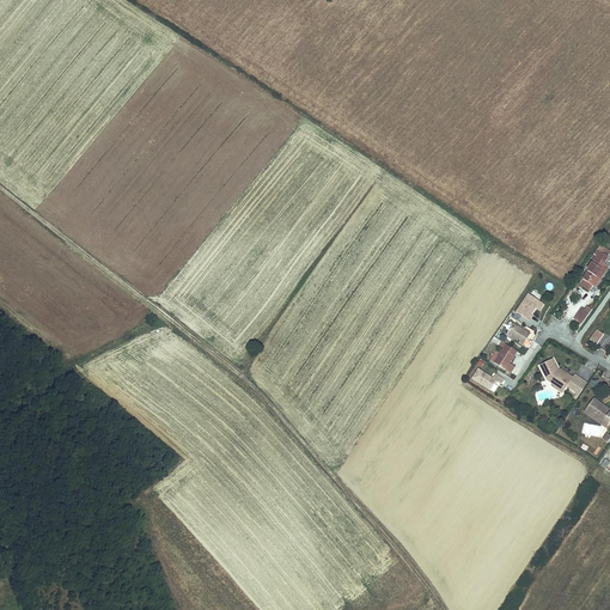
[(585,269),(579,278),(590,285),(597,274),(598,276),(605,266),(601,262),(604,256),(599,252),(596,250),(584,268),(585,269)]
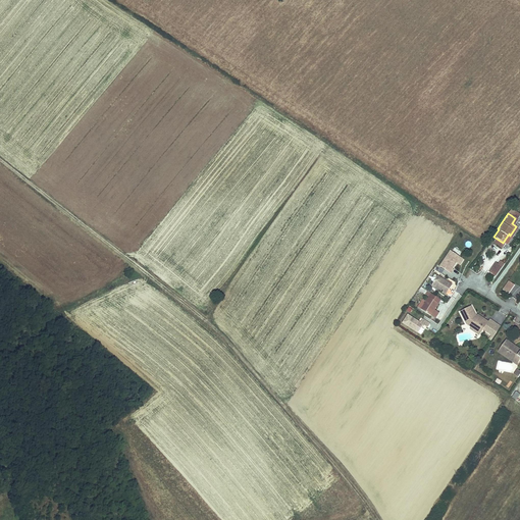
[(503,243),(494,237),(490,241),(498,246),(500,247),(503,243)]
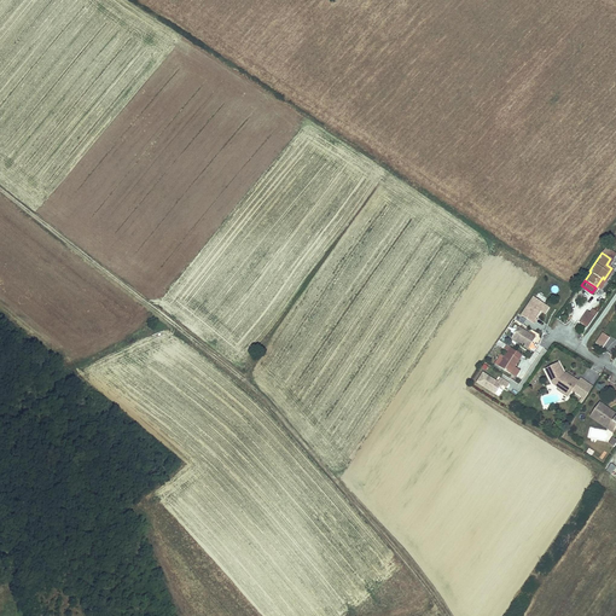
[(539,309),(544,303),(533,295),(521,314),(533,323),(538,315),(535,314),(539,309)]
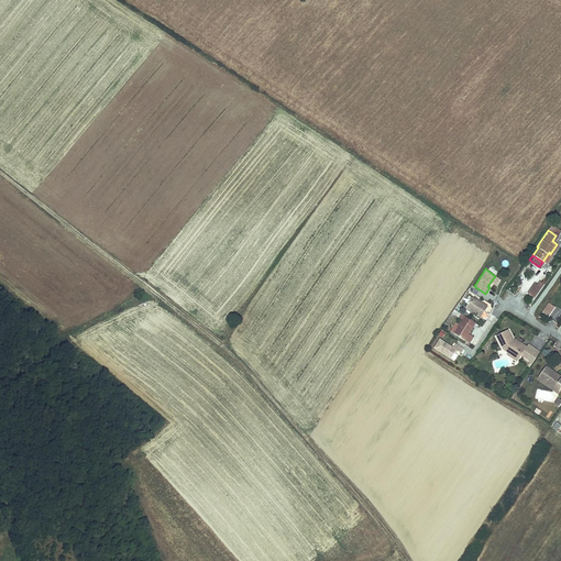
[(528,301),(536,290),(530,287),(529,286),(521,297),(528,301)]
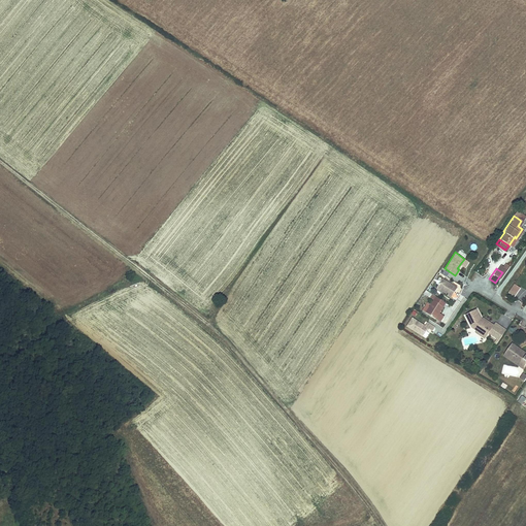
[(451,296),(457,287),(442,277),(437,287),(442,290),(448,293),(448,294),(451,296)]
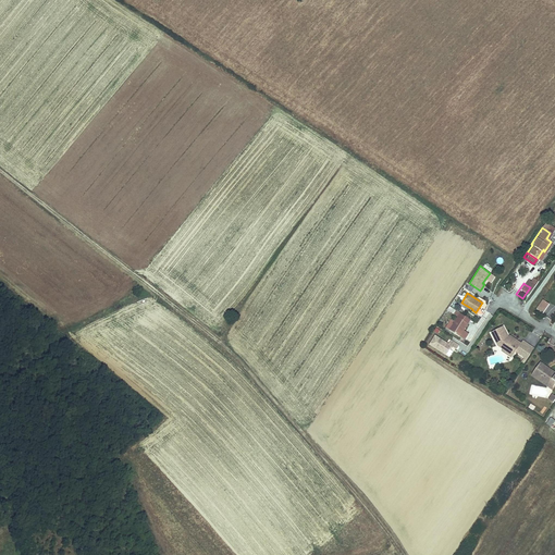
[(533,307),(541,312),(549,303),(541,297),(533,307)]
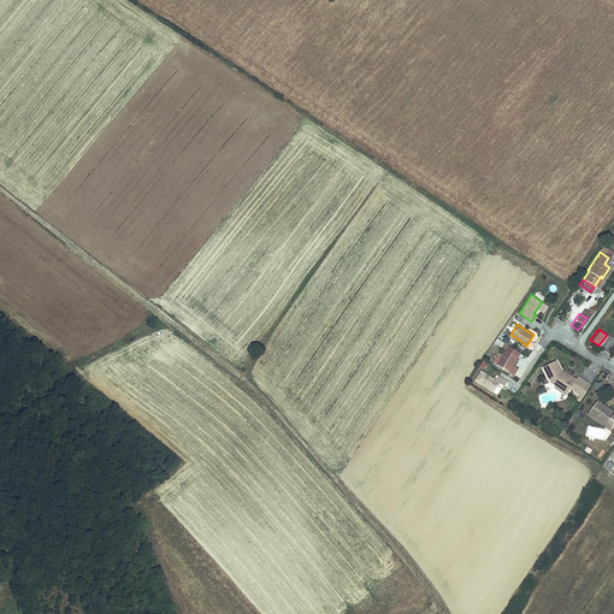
[(519,353),(508,344),(496,362),(507,371),(519,353)]
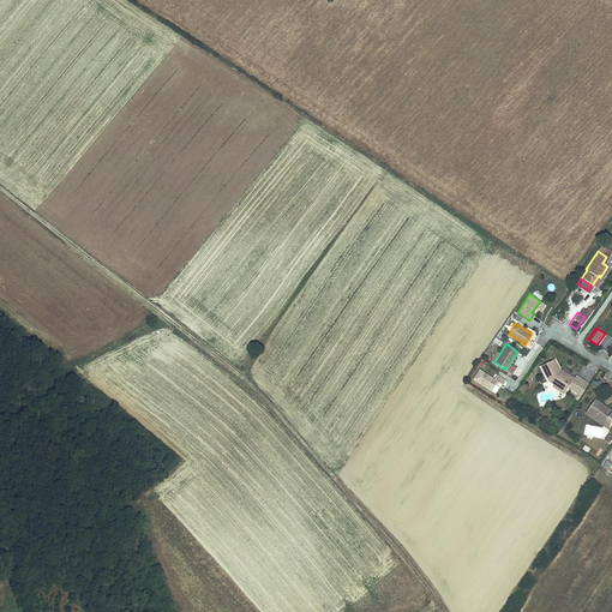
[(558,371),(557,369),(553,359),(540,365),(547,379),(552,383),(564,390),(573,376),(567,372),(565,375),(558,371)]
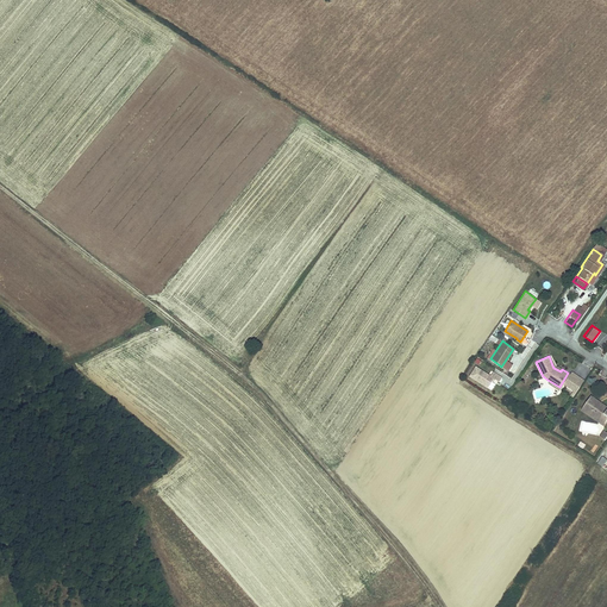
[(490,375),(476,365),(470,375),(488,387),(493,380),(494,377),(495,379),(499,381),(502,376),(493,370),(490,375)]
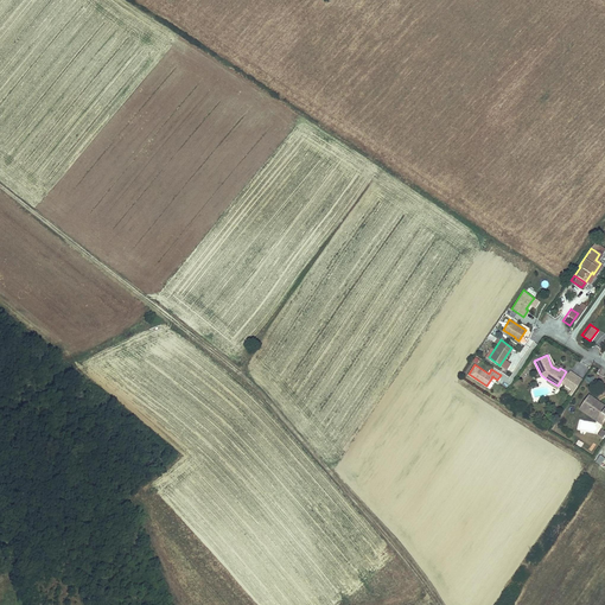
[(545,380),(555,388),(558,386),(546,379),(545,380)]
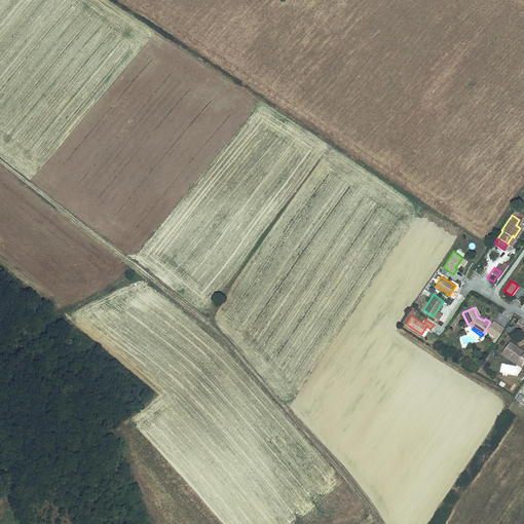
[(521,365),(523,360),(523,351),(523,352),(517,348),(516,350),(515,348),(516,347),(509,342),(501,352),(521,365)]
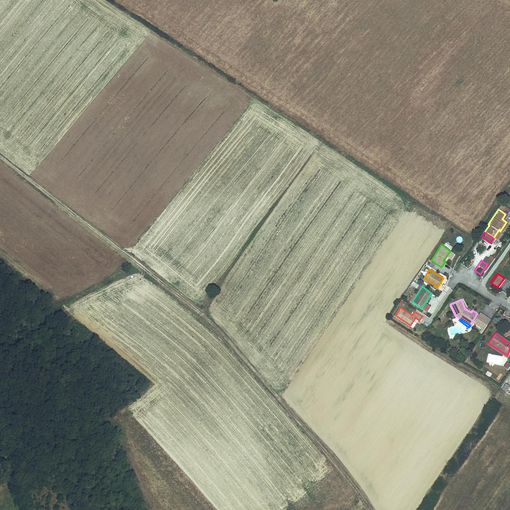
[(505,358),(507,355),(488,343),(487,345),(505,358)]
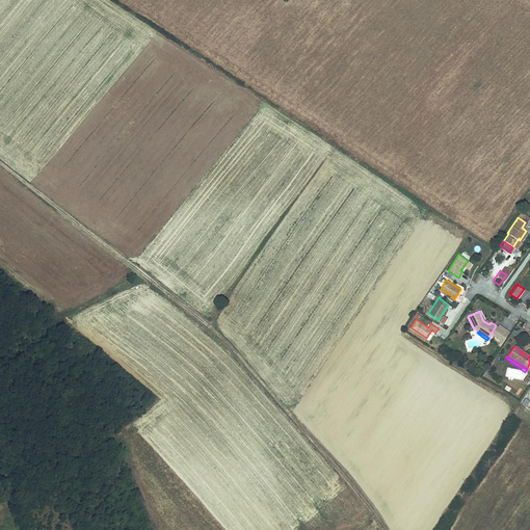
[(529,400),(524,397),(520,403),(524,406),(522,409),(529,415),(529,400)]
